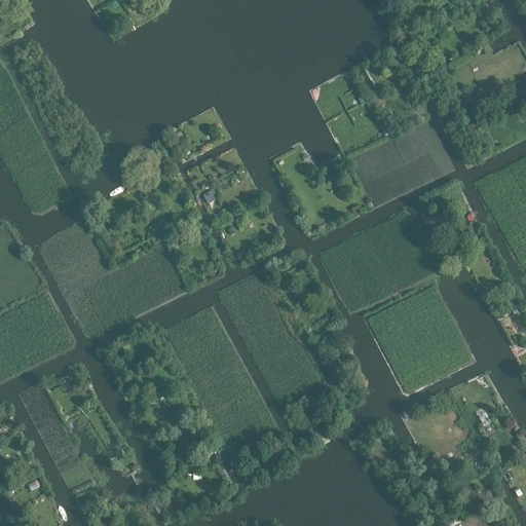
[(473,69),(476,77),(486,73),(482,65),(473,69)]
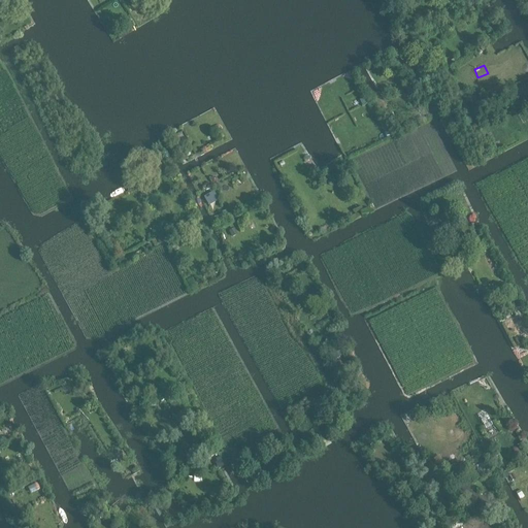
[(209,206),(220,201),(213,192),(204,198),(209,206)]
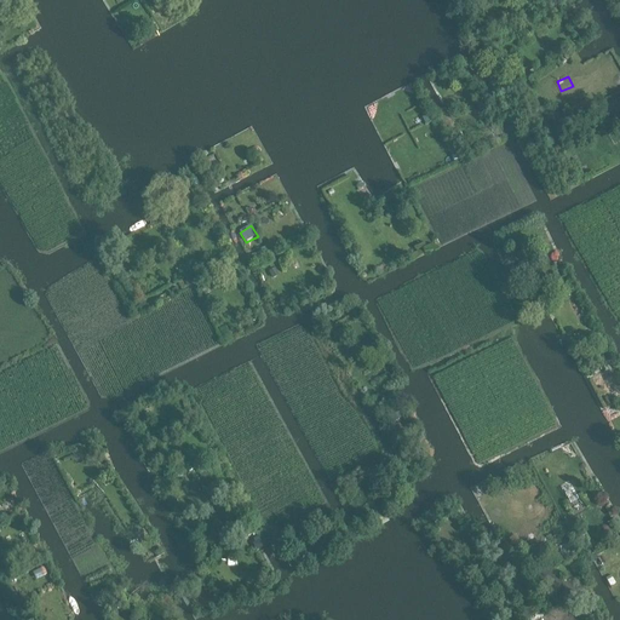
[(273,280),(280,276),(276,269),(269,273),(273,280)]
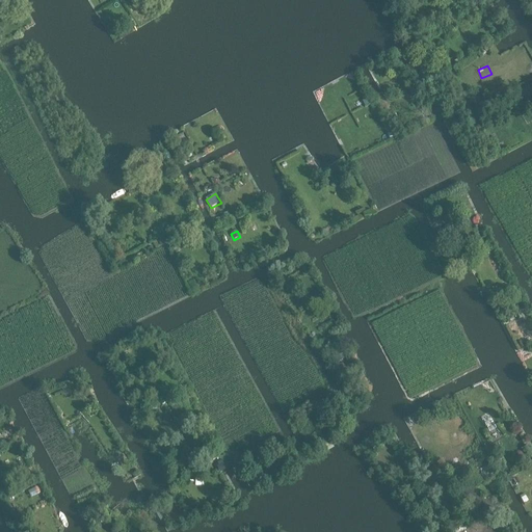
[(339,363),(346,358),(341,350),(334,354),(339,363)]
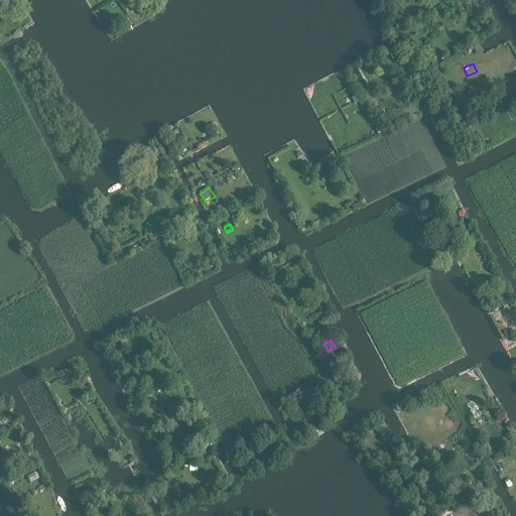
[(171,386),(164,390),(168,399),(175,396),(171,386)]
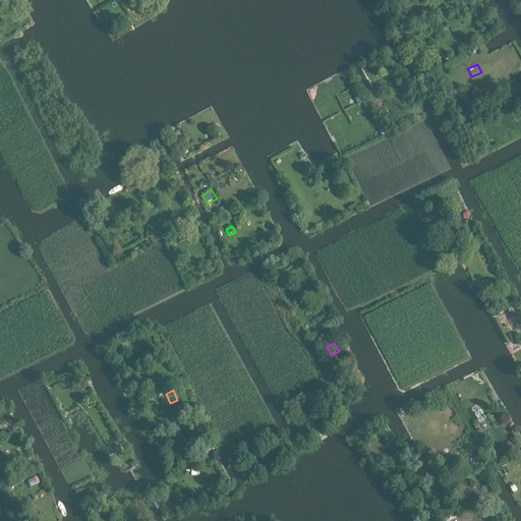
[(518,491),(514,484),(509,486),(513,495),(518,491)]
